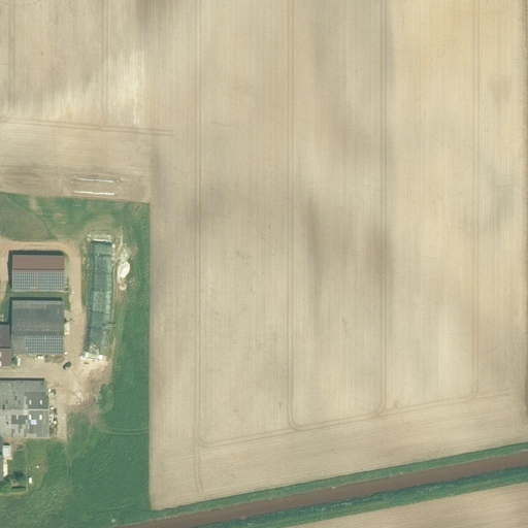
[(111,235),(93,235),(93,285),(111,285),(111,235)]
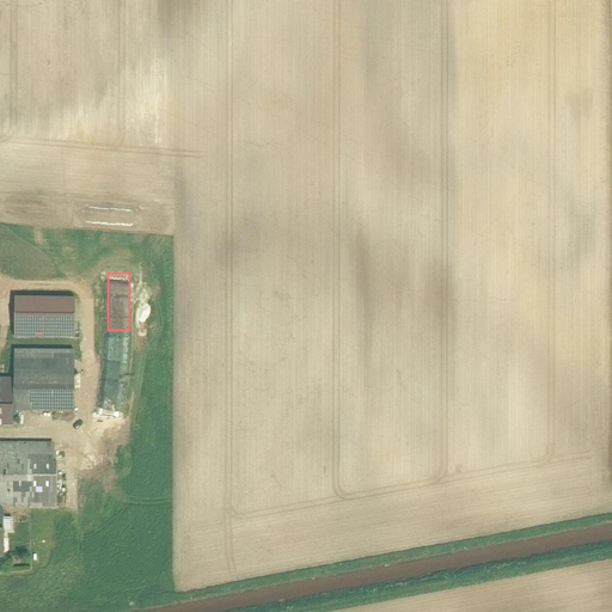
[(75,338),(75,297),(13,297),(13,338),(75,338)]
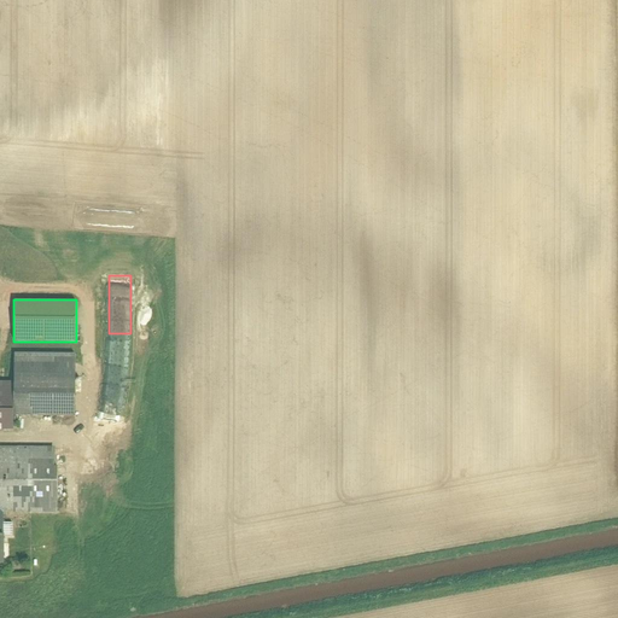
[(13,353),(13,380),(13,415),(75,415),(75,353),(13,353)]
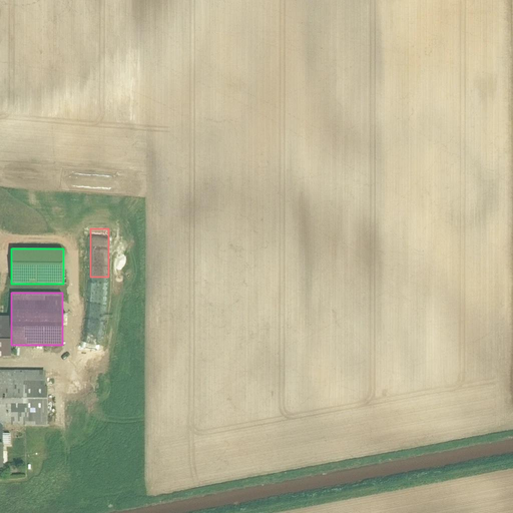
[(11,316),(0,316),(0,356),(10,357),(11,345),(11,316)]
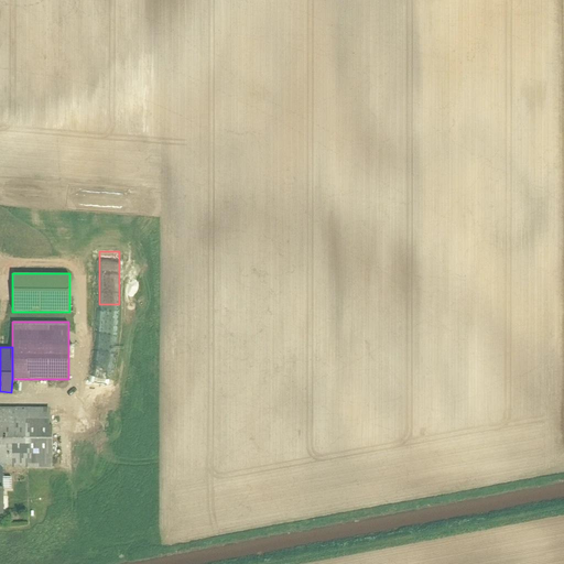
[(96,362),(114,364),(114,348),(96,347),(96,362)]
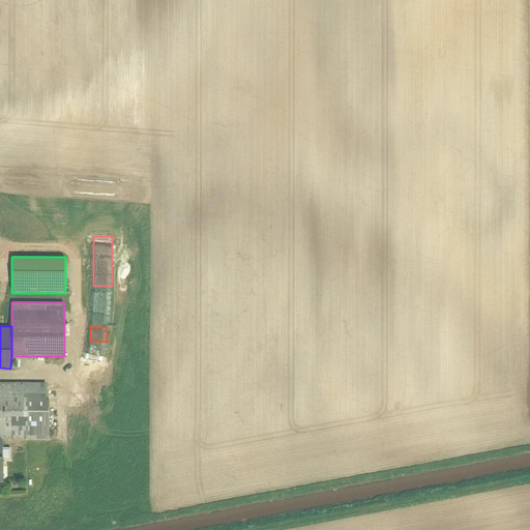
[(47,383),(0,383),(0,455),(3,457),(3,440),(49,440),(50,399),(47,399),(47,383)]
